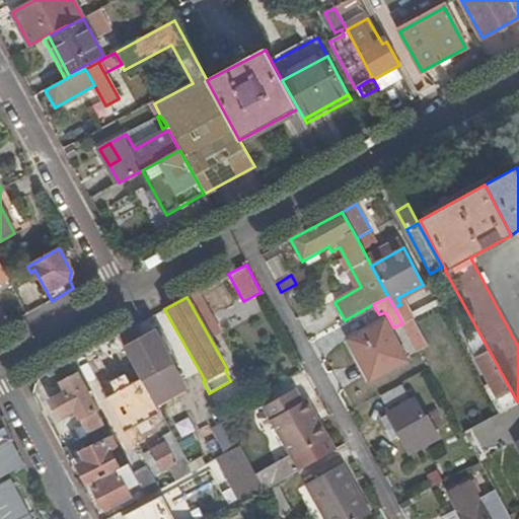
[(349,342),(370,381),(405,361),(383,322),(349,342)]
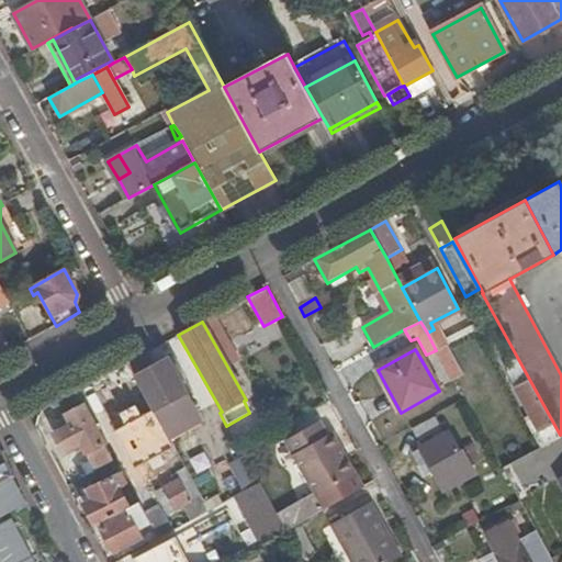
[(167,360),(135,378),(154,411),(186,393),(167,360)]
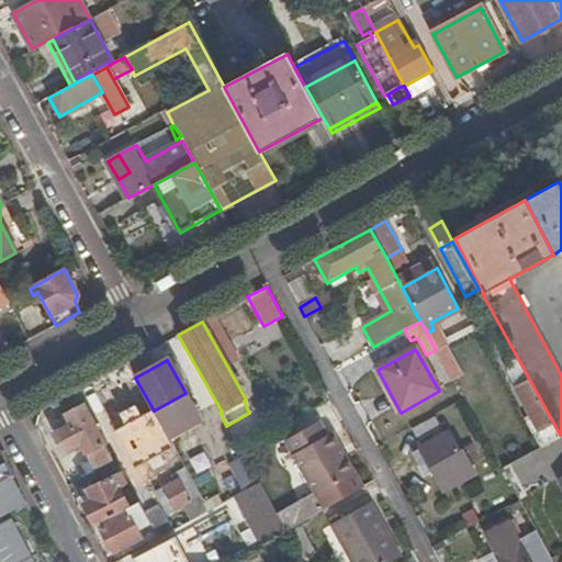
[(552,424),(528,380),(515,388),(538,431),(552,424)]
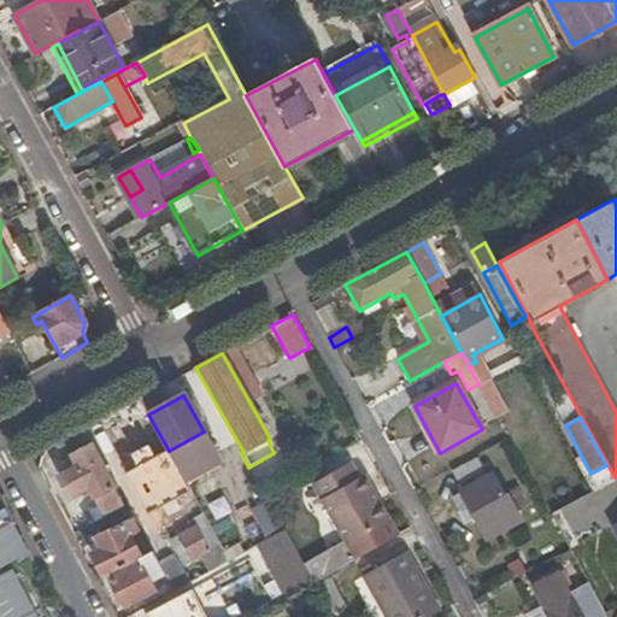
[(94,446),(86,428),(56,445),(71,458),(71,457),(90,447),(94,446)]
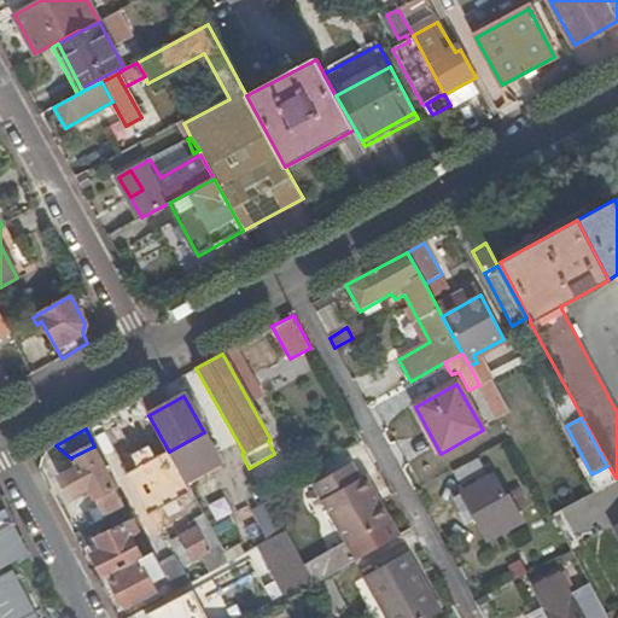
[(91,448),(71,458),(79,470),(59,481),(70,500),(89,490),(98,507),(103,516),(123,505),(91,448)]
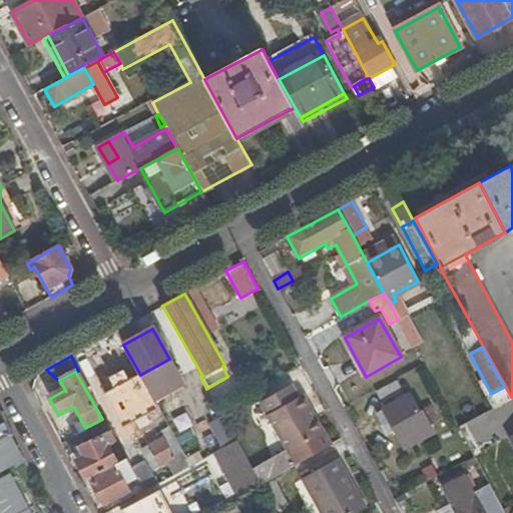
[(144,417),(158,409),(140,375),(103,396),(122,429),(133,423),(137,431),(148,425),(144,417)]
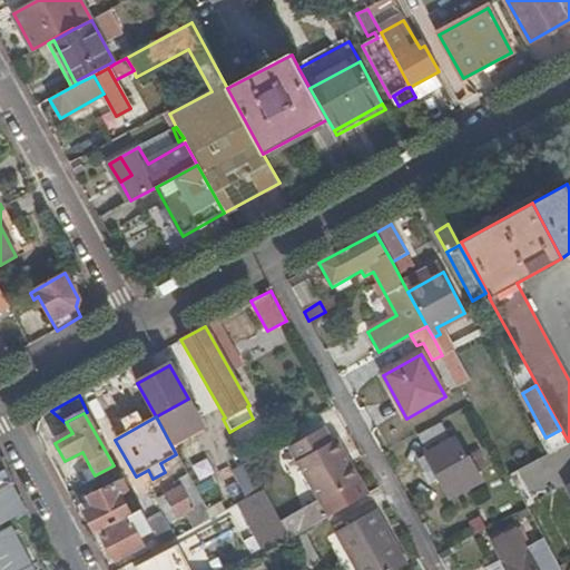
[(424,452),(449,439),(441,424),(416,438),(424,452)]
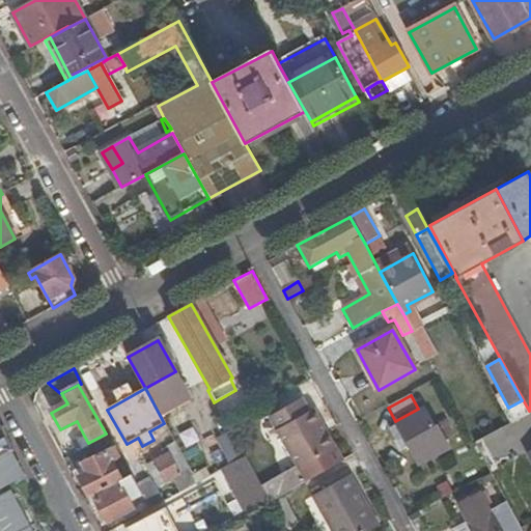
[(302,398),(273,415),(302,464),(260,487),(268,501),(269,503),(281,496),(342,460),(336,449),(314,410),(310,413),(302,398)]
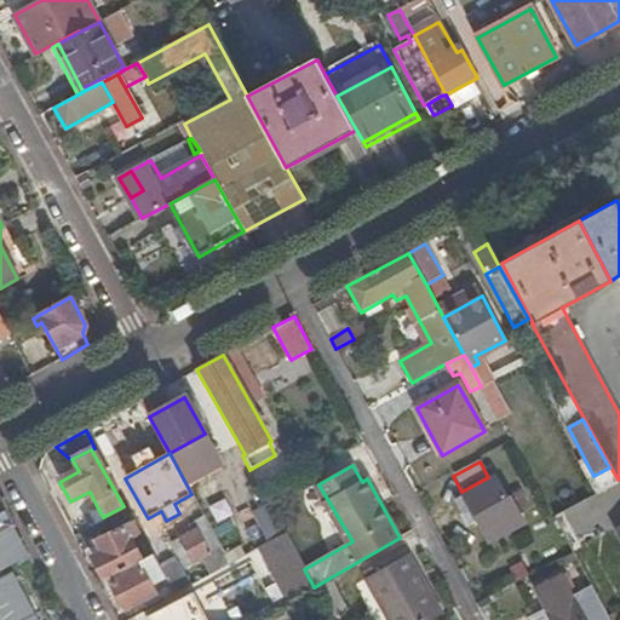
[(461,497),(463,497),(476,523),(488,544),(523,523),(509,499),(506,500),(494,478),(461,497)]
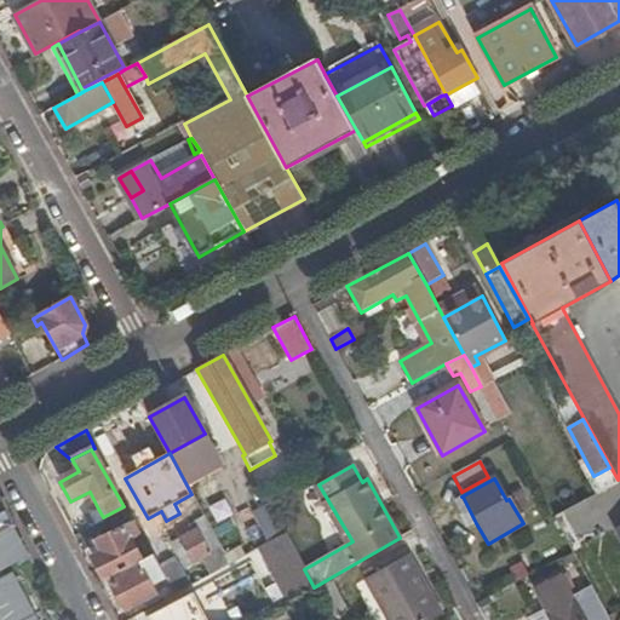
[(476,523),(463,497),(455,503),(469,527),(476,523)]
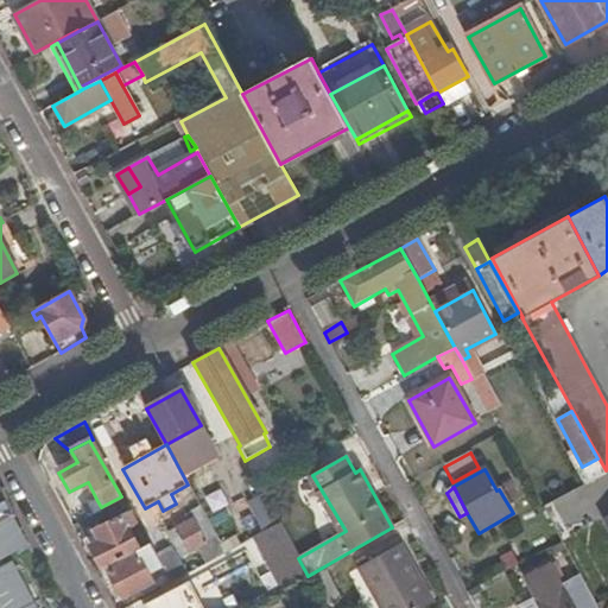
[(0,521),(11,515),(0,494),(0,521)]
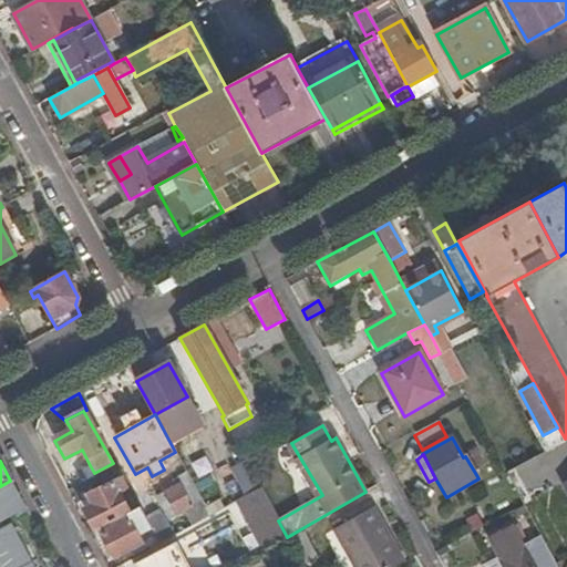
[(94,473),(90,465),(86,467),(79,466),(61,475),(68,487),(94,473)]
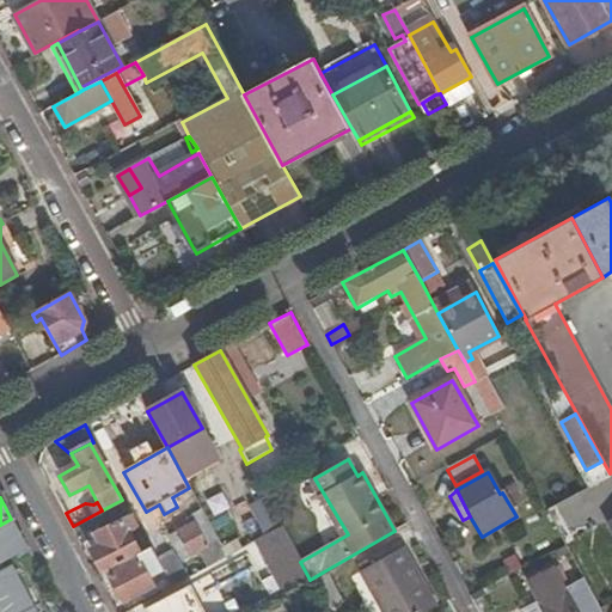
[(90,550),(103,573),(108,570),(139,554),(127,532),(136,526),(129,515),(95,534),(99,544),(90,550)]
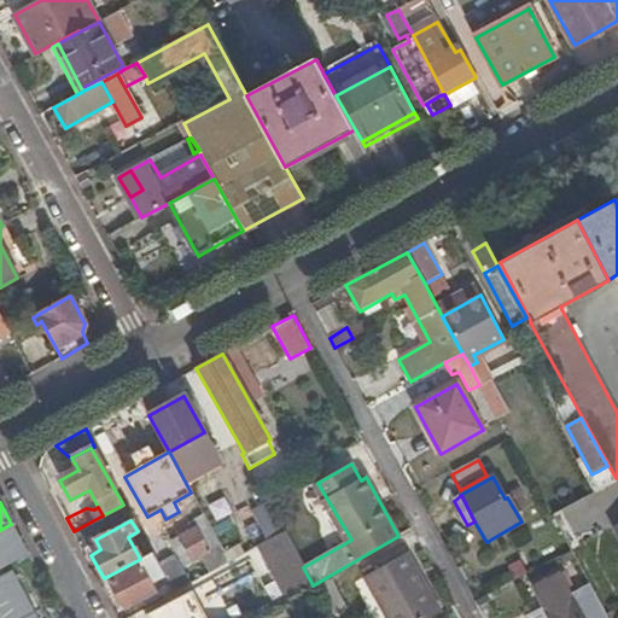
[(0,570),(0,571),(28,555),(11,524),(0,530),(0,570)]
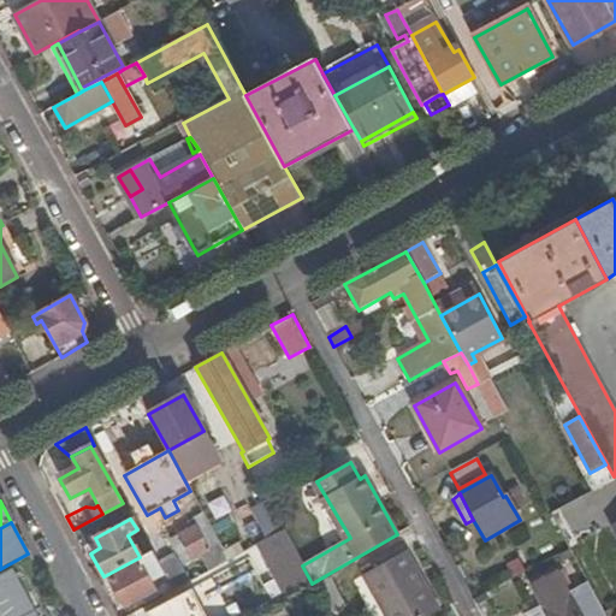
[(211,572),(229,562),(207,522),(172,542),(185,566),(202,556),(211,572)]
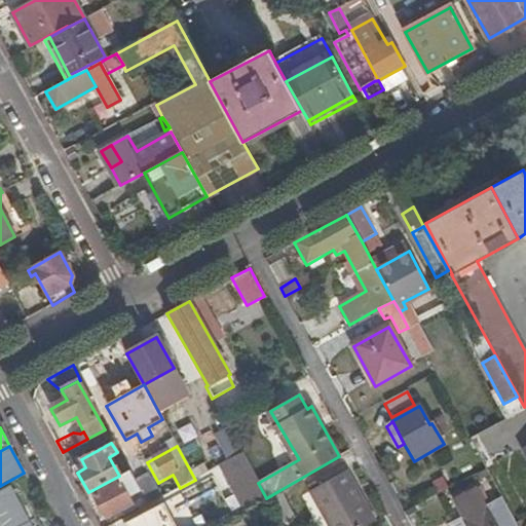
[(248,505),(265,496),(258,483),(242,454),(225,463),(248,505)]
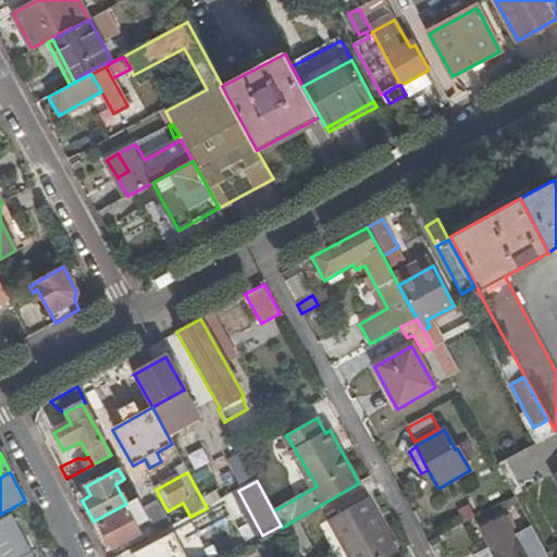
[(148,518),(144,509),(137,498),(126,504),(98,519),(113,547),(140,532),(135,523),(148,518)]
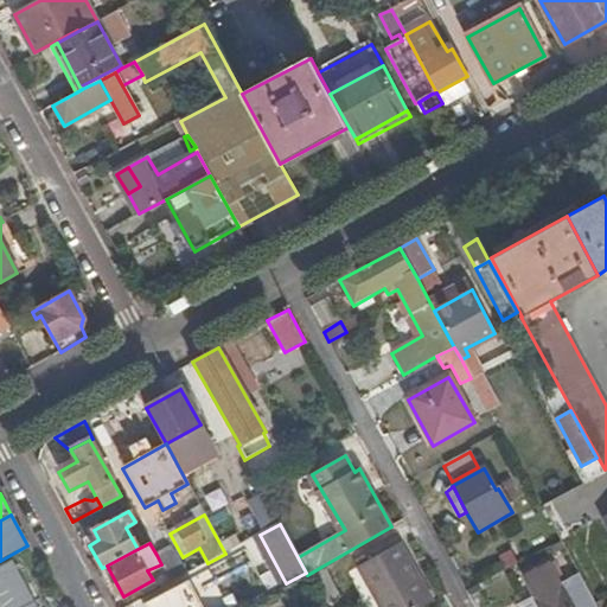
[(377,606),(426,606),(433,604),(398,545),(357,568),(377,606)]
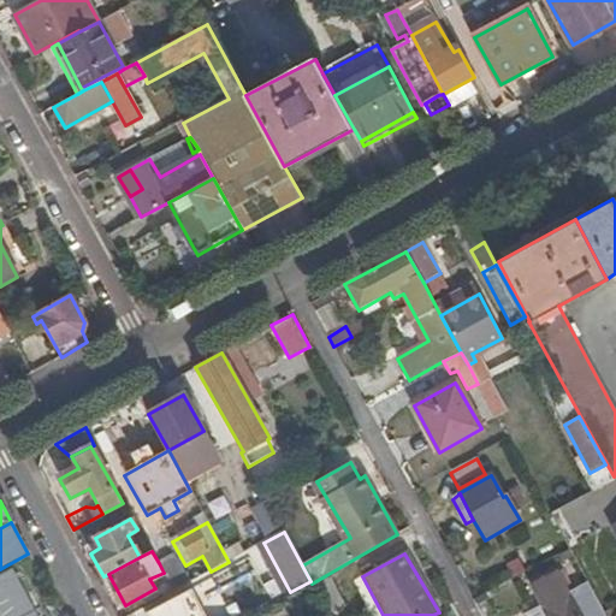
[(173,591),(189,584),(173,555),(159,563),(164,573),(173,591)]
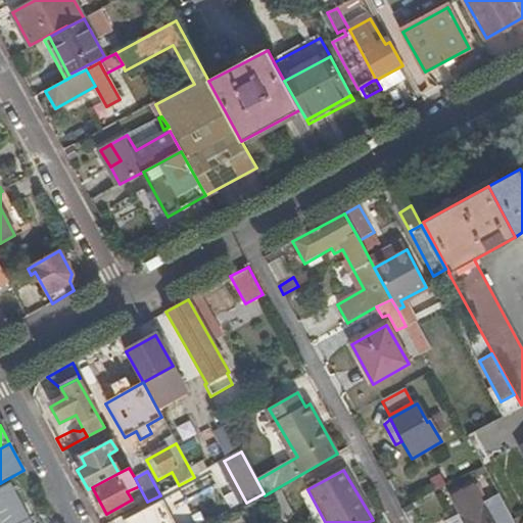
[(36,522),(14,482),(0,490),(0,516),(3,522),(36,522)]
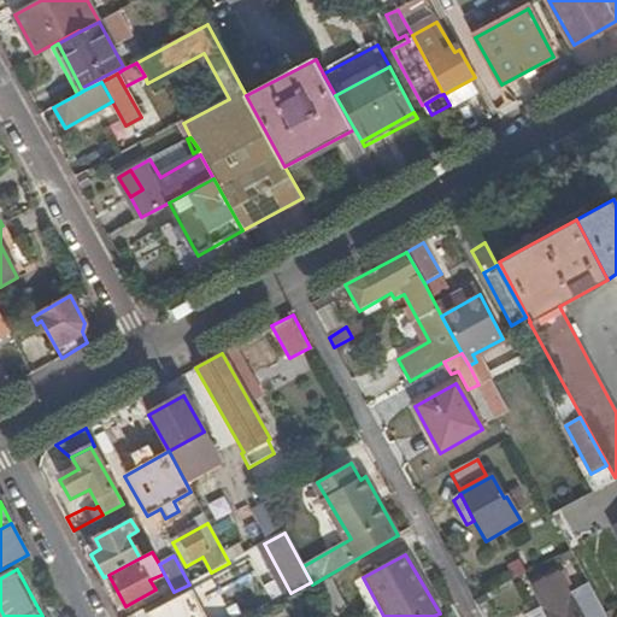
[(606,616),(588,583),(568,595),(557,575),(533,588),(544,607),(527,616),(606,616)]
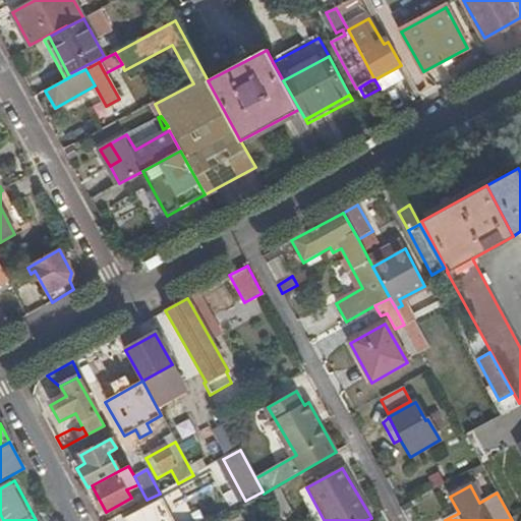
[(290,513),(276,486),(264,494),(278,520),(290,513)]
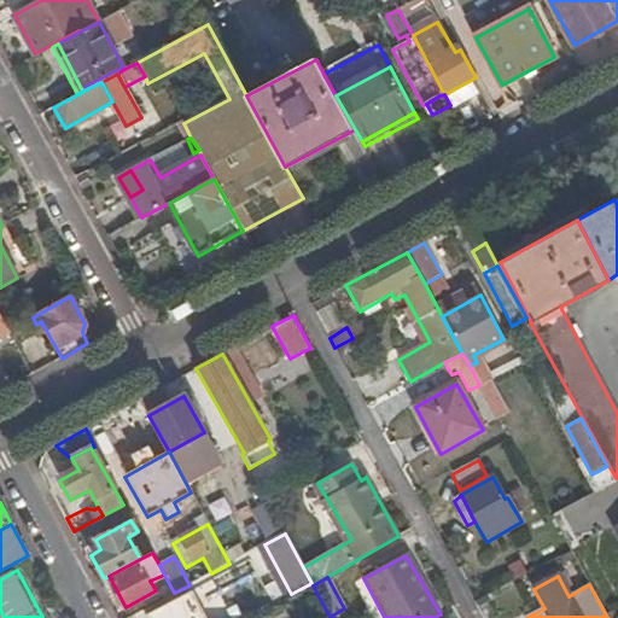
[(179,610),(174,602),(145,617),(197,617),(190,604),(179,610)]
